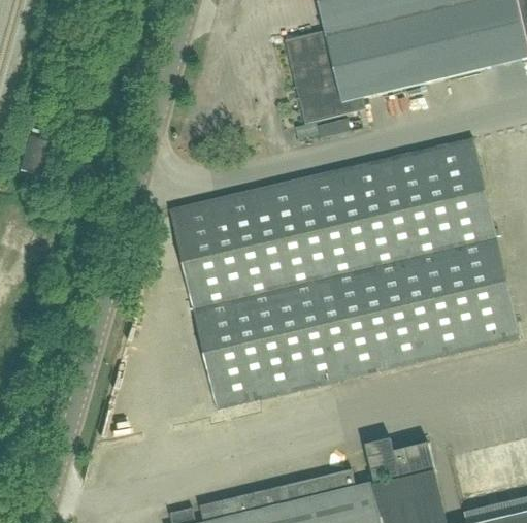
[(316,0),(324,29),(346,24),(363,96),(526,56),(526,0),(316,0)]
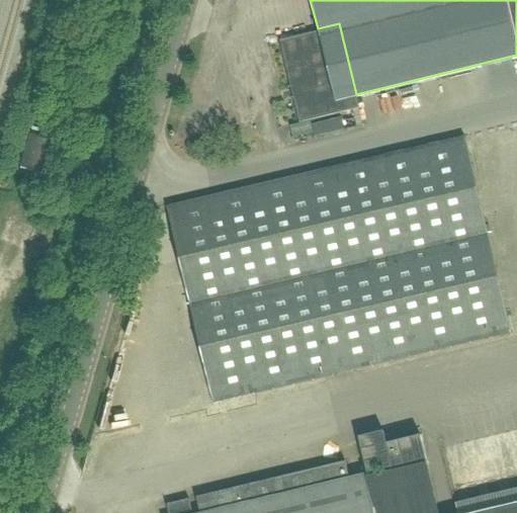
[(297,119),(359,105),(356,94),(339,23),(318,28),(278,37),(297,119)]
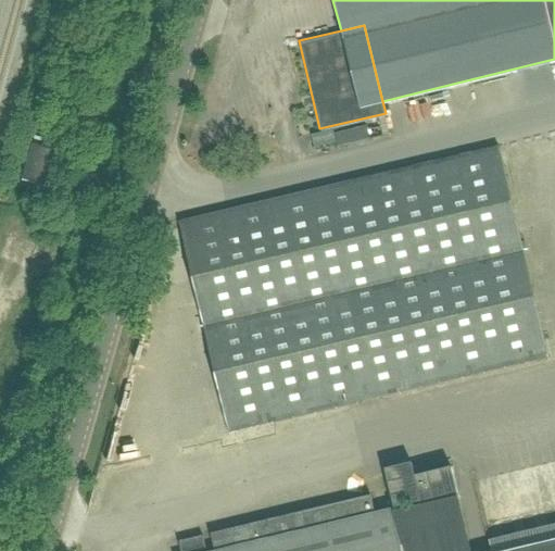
[(38,185),(49,150),(29,145),(19,179),(38,185)]
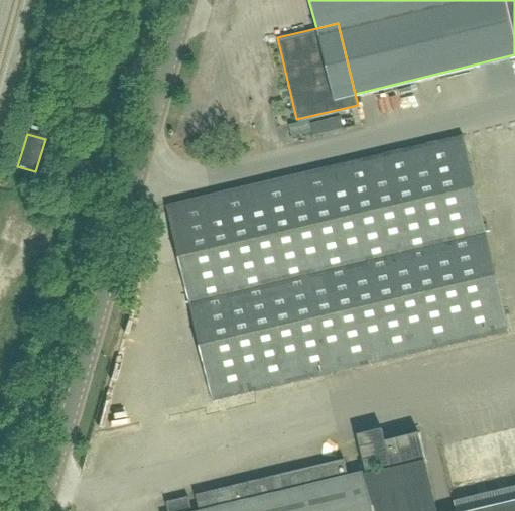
[(164,205),(211,400),(506,330),(460,134),(164,205)]
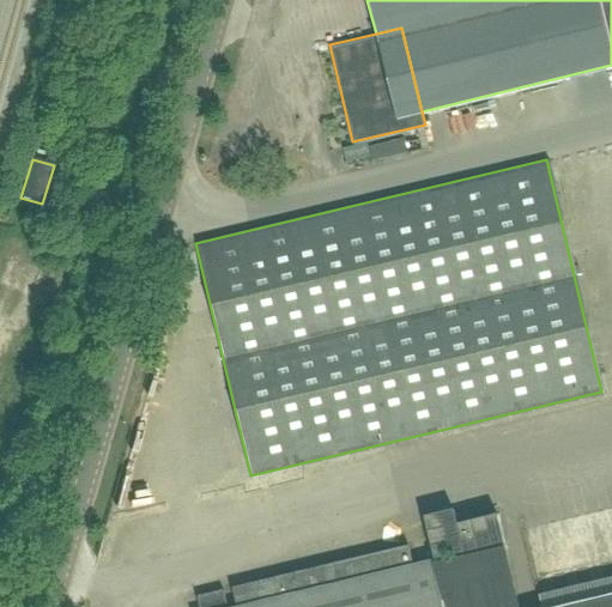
[(434,562),(434,564),(503,547),(495,513),(454,522),(450,507),(420,514),(431,563),(434,562)]
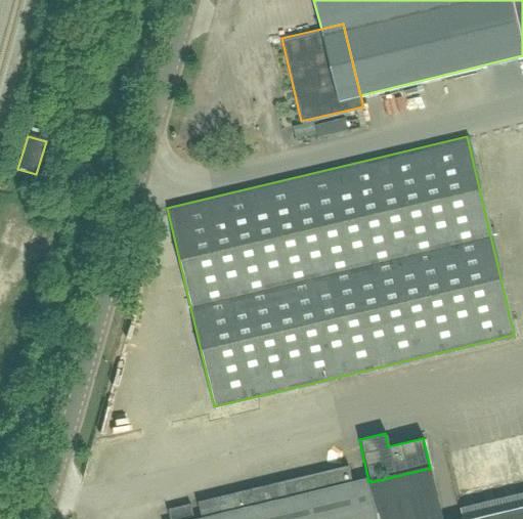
[(379,518),(371,482),(371,480),(368,481),(351,485),(347,467),(201,502),(205,518),(379,518)]
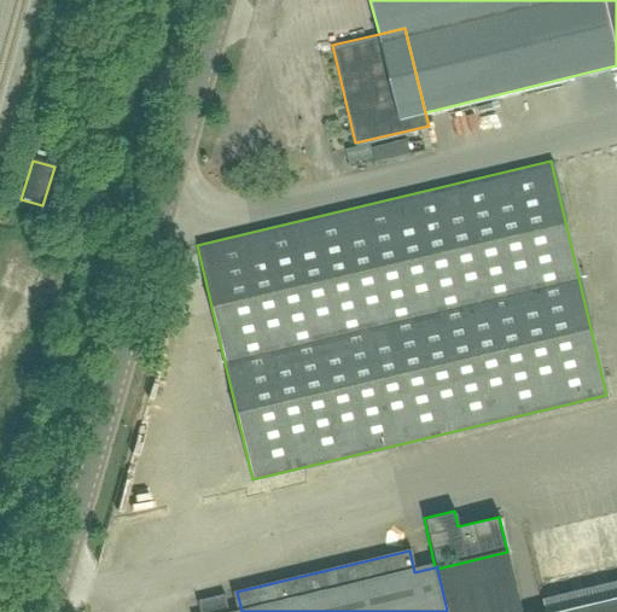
[(447,611),(616,611),(616,581),(541,600),(543,611),(521,611),(507,552),(437,569),(447,611)]
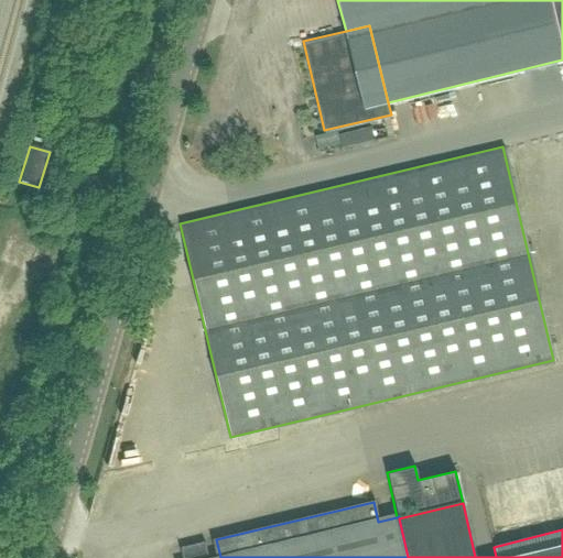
[(186,557),(192,557),(212,554),(207,539),(183,545),(186,557)]
